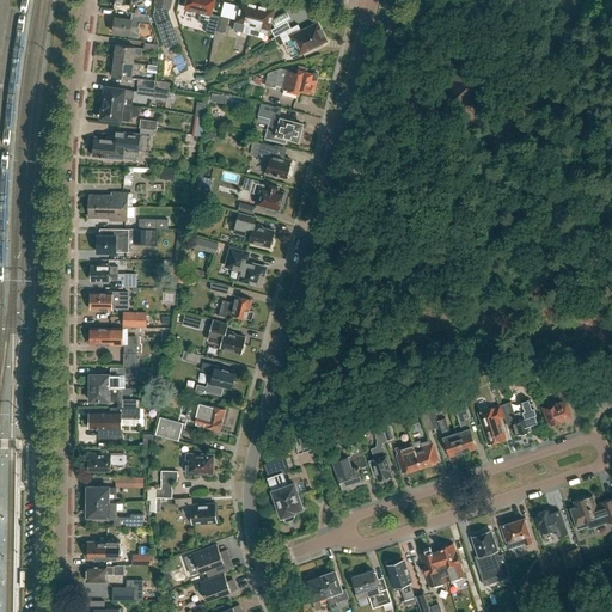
[(170,7),(170,0),(155,0),(155,4),(157,5),(154,13),(158,24),(169,20),(167,16),(169,7),(170,7)]
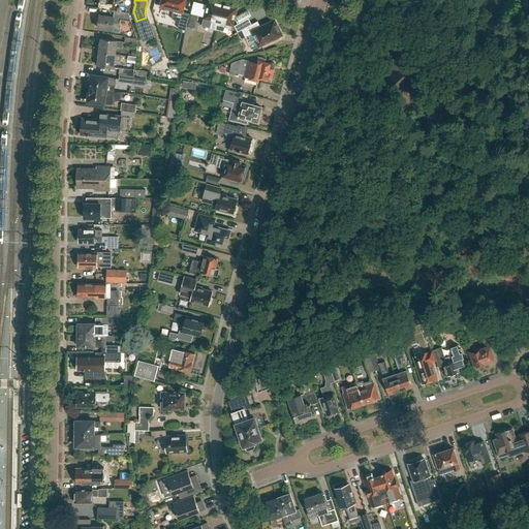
[(186,26),(187,26),(189,13),(182,11),(184,0),(161,0),(160,6),(174,10),(172,19),(170,25),(178,27),(177,28),(185,30),(186,26)]
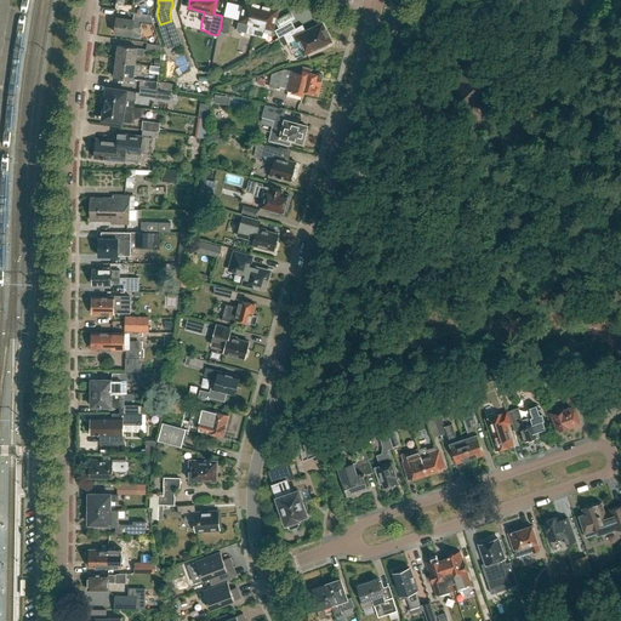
[(254,35),(262,5),(254,3),(252,1),(249,0),(248,1),(245,0),(240,21),(248,23),(245,33),(254,35)]
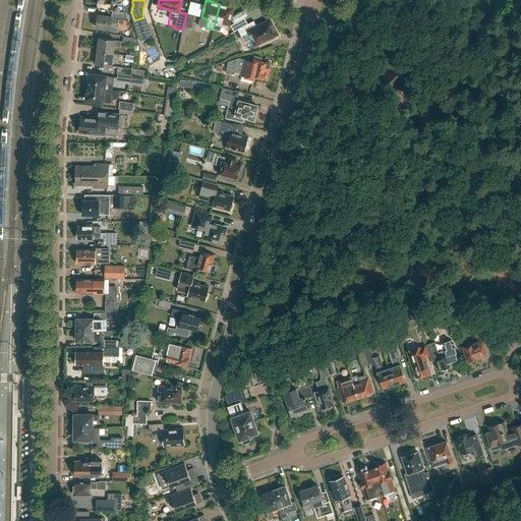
[(220,4),(213,30),(220,32),(222,22),(229,24),(233,7),(231,7),(231,5),(228,5),(226,6),(220,4)]
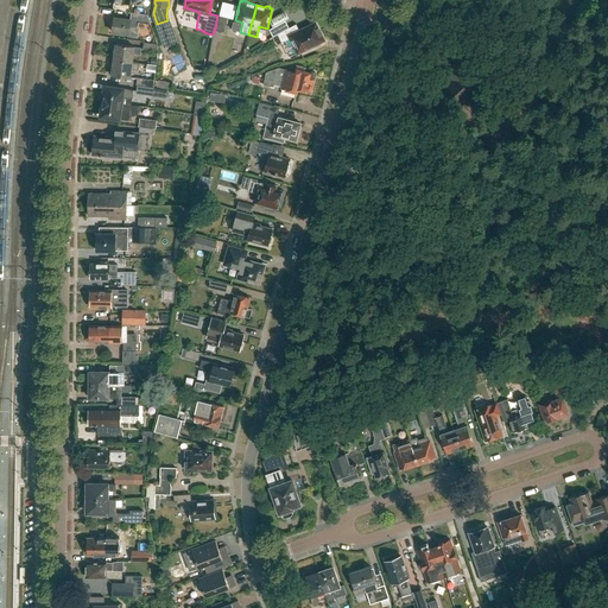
[(114,17),(112,31),(128,33),(130,25),(137,26),(138,21),(144,23),(145,14),(132,13),(131,19),(114,17)]
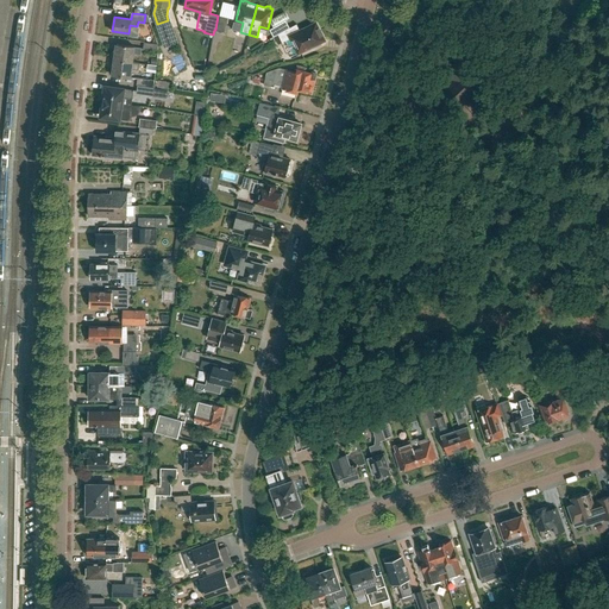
[(218,16),(215,30),(224,32),(227,18),(218,16)]
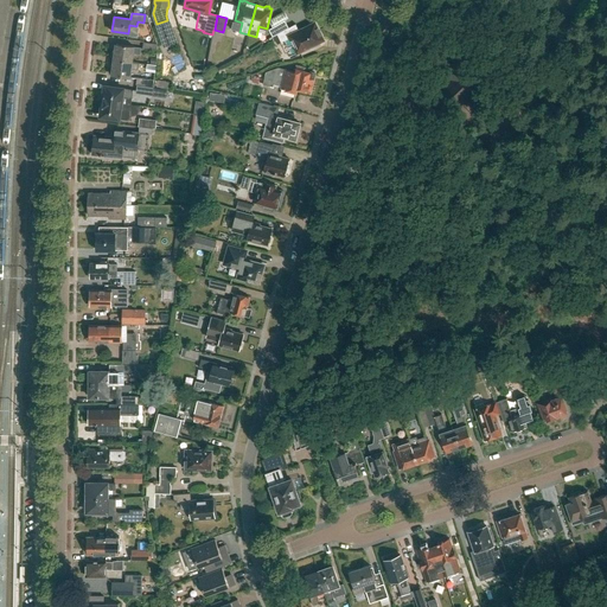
[(164,46),(177,42),(170,19),(167,20),(157,24),(155,24),(164,46)]
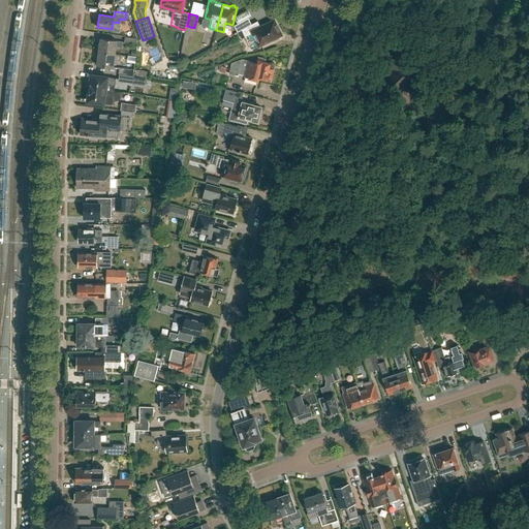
[(242,30),(251,24),(248,19),(235,26),(238,32),(242,30)]
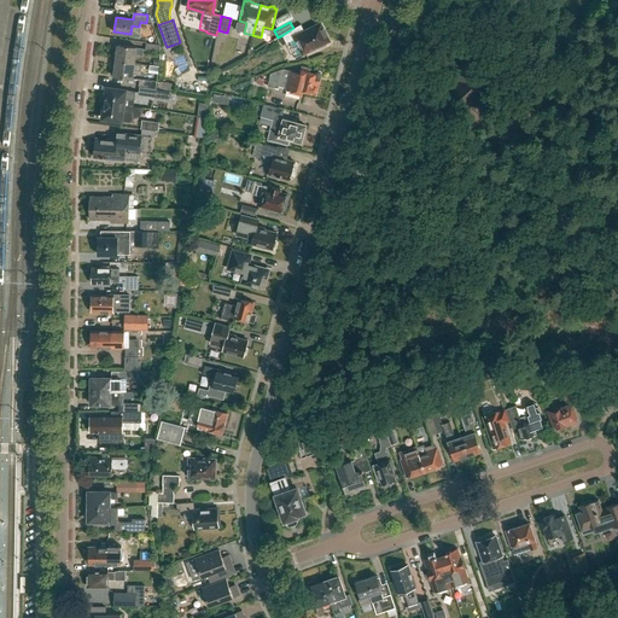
[(283,35),(287,44),(296,39),(296,40),(301,51),(303,54),(330,41),(320,23),(304,31),(301,25),(293,29),(293,28),(283,35)]
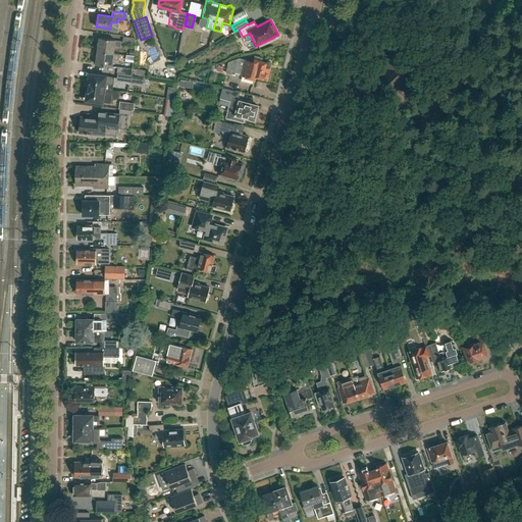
[(194,41),(197,29),(188,27),(186,40),(194,41)]
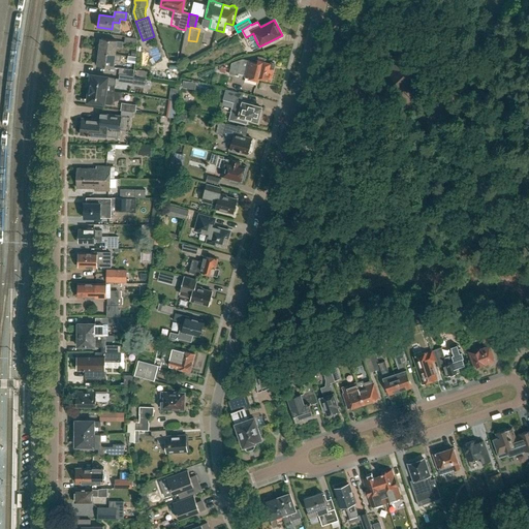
[(99,51),(115,53),(116,47),(122,47),(123,41),(117,41),(117,39),(101,37),(100,43),(99,43),(98,44),(97,49),(98,50),(99,51)]
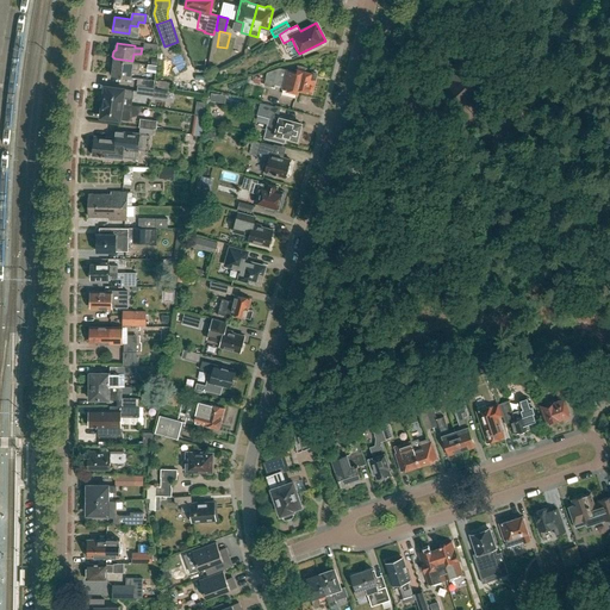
[(471,99),(487,83),(461,56),(446,72),(454,81),(431,103),(447,119),(470,98),(471,99)]
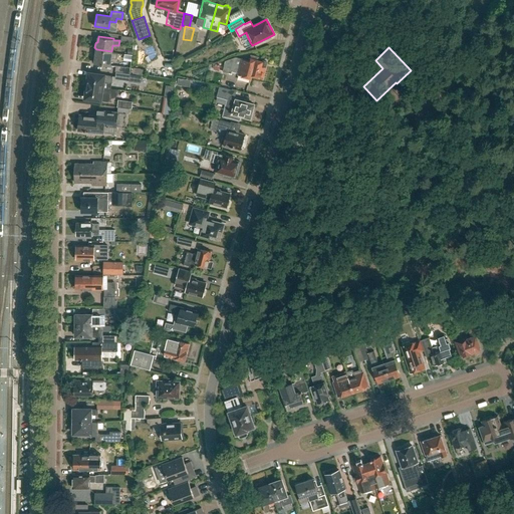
[(111,52),(111,51),(96,49),(95,55),(93,55),(92,61),(94,62),(109,64),(110,58),(116,59),(117,53),(111,52)]
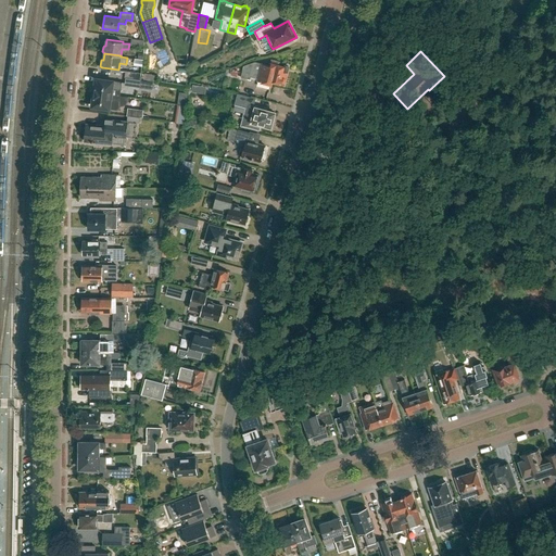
[(287,67),(279,65),(280,62),(273,60),(270,65),(263,63),(262,64),(255,62),(243,66),(240,77),(250,80),(251,77),(257,79),(257,81),(272,85),(272,81),(279,84),(283,85),(287,73),(286,72),(287,67)]
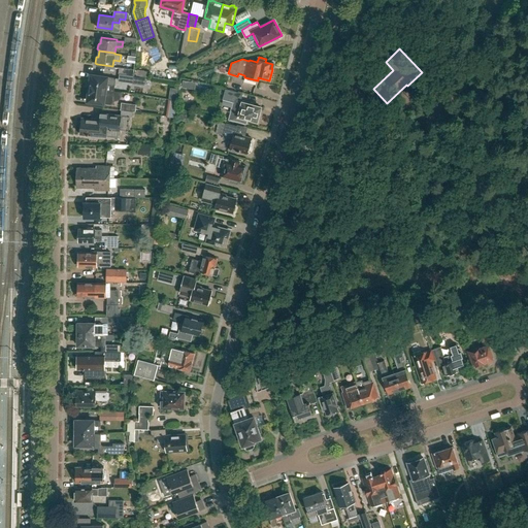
[(133,76),(134,70),(119,68),(119,74),(133,76)]
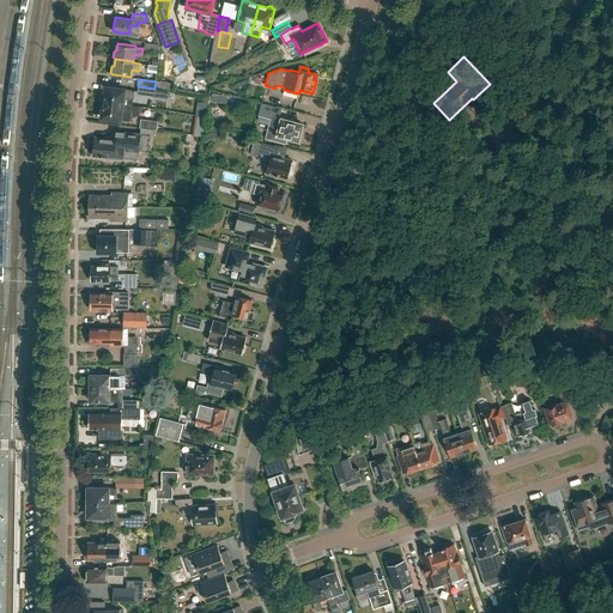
[(103,102),(122,104),(123,98),(133,99),(134,90),(105,86),(103,102)]
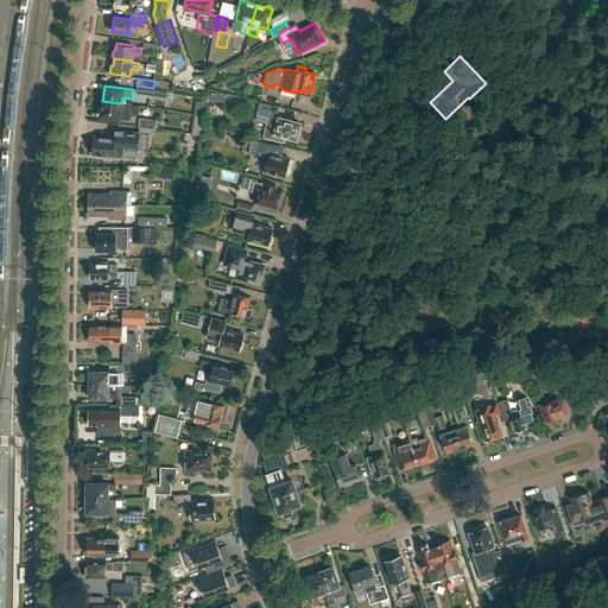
[(228,100),(229,115),(246,114),(245,99),(228,100)]
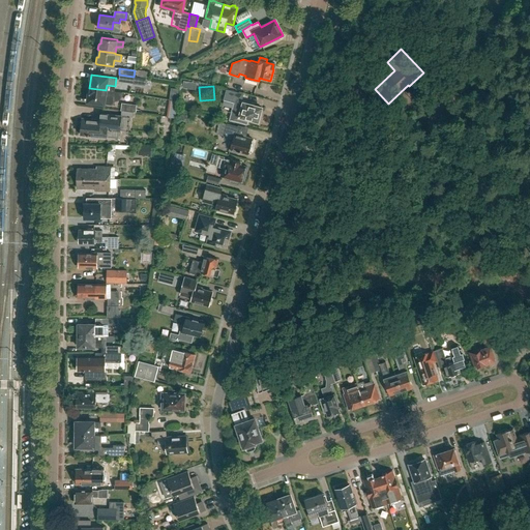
[(123,92),(106,90),(89,88),(88,101),(113,105),(113,101),(116,101),(118,100),(120,98),(121,97),(122,95),(122,94),(123,92)]
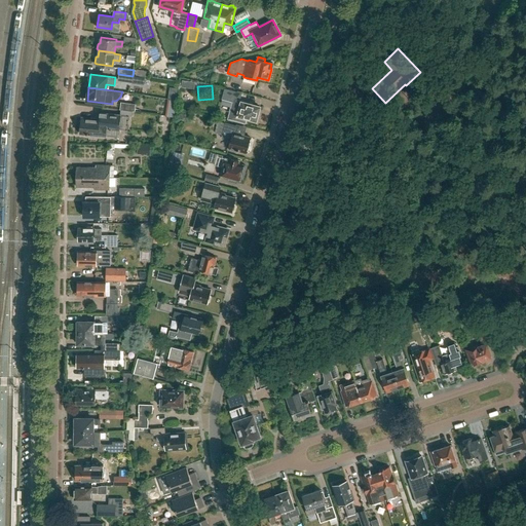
[(258,119),(260,114),(258,113),(260,106),(249,104),(249,102),(240,100),(242,92),(224,88),(221,99),(230,101),(233,102),(228,118),(246,122),(247,118),(256,120),(256,119),(258,119)]
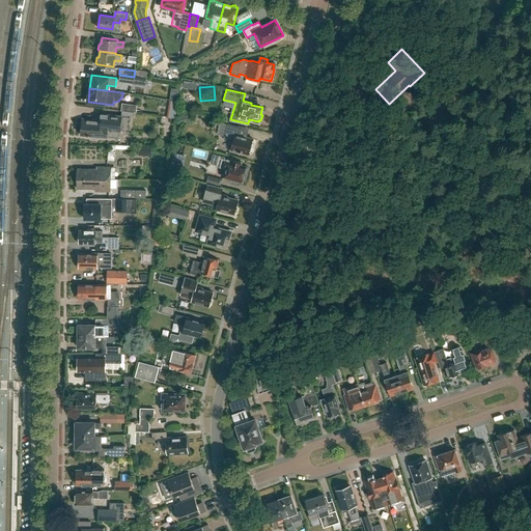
[(175,118),(178,102),(168,100),(166,117),(175,118)]
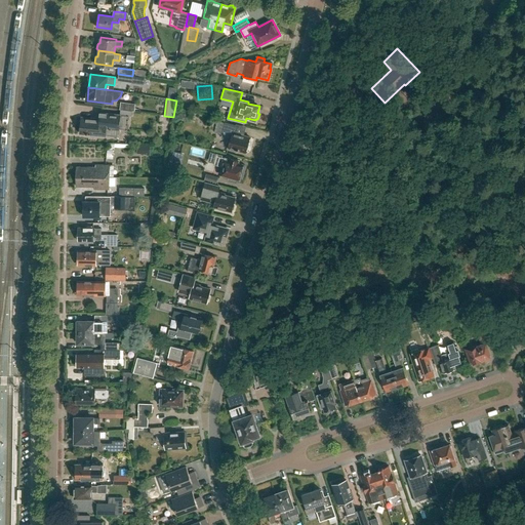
[(134,112),(135,105),(121,103),(120,110),(121,110),(132,112),(134,112)]
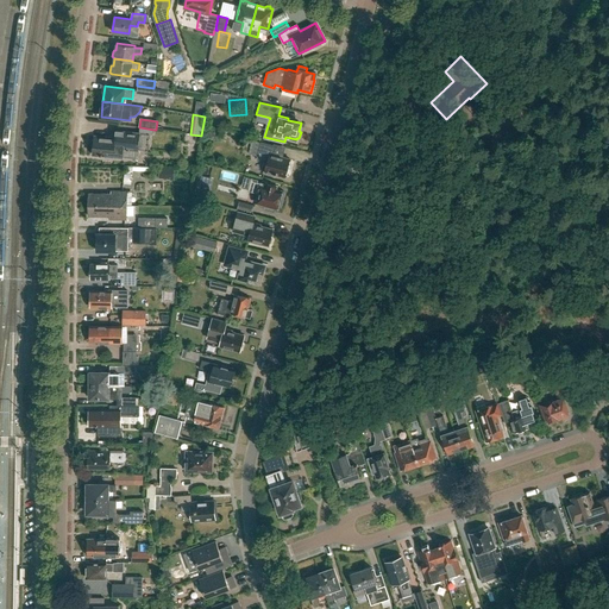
[(115,156),(136,157),(137,150),(138,150),(139,133),(154,135),(154,130),(140,127),(139,132),(117,130),(115,137),(106,136),(106,138),(94,137),(93,148),(92,149),(90,152),(93,155),(96,155),(99,154),(104,155),(106,157),(113,157),(115,156)]
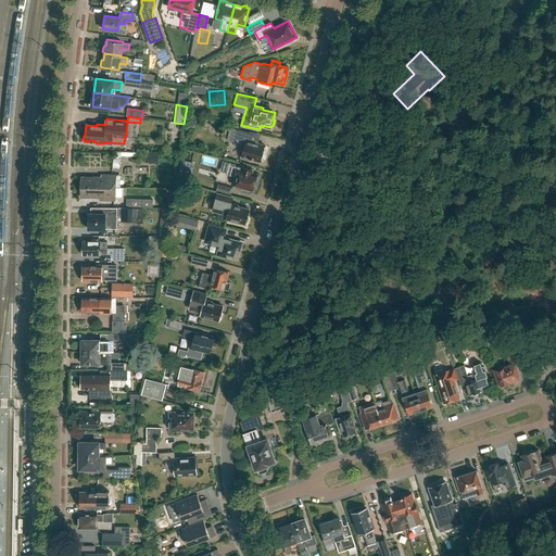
[(237,130),(225,127),(224,130),(228,131),(226,140),(234,142),(234,144),(244,148),(241,158),(248,160),(249,159),(261,162),(262,160),(264,155),(263,154),(263,153),(265,152),(265,148),(265,146),(253,142),(254,140),(249,139),(250,133),(237,129),(237,130)]
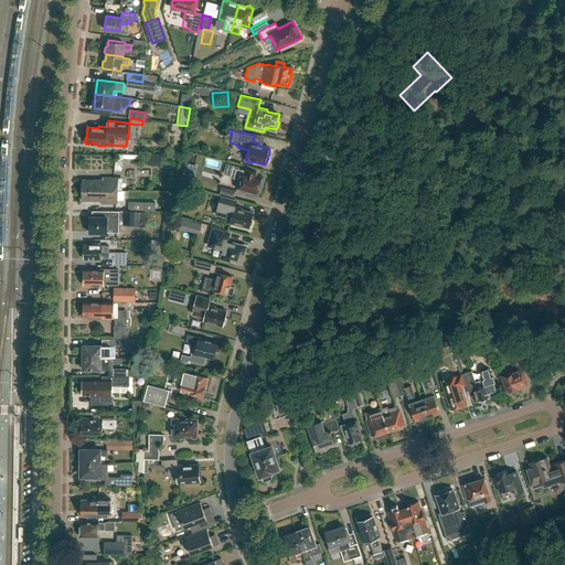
[(161,166),(161,156),(148,156),(147,166),(161,166)]
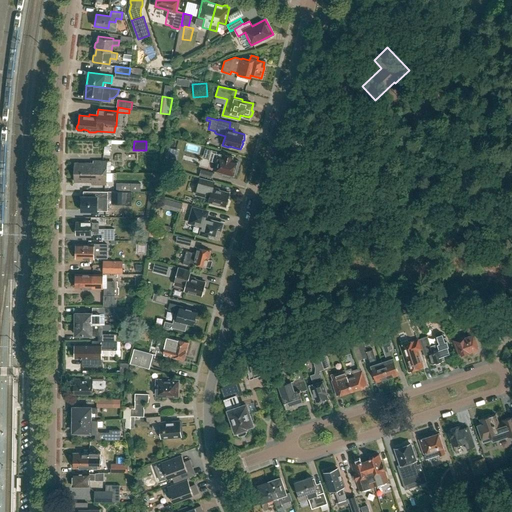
[(211,150),(208,149),(205,160),(209,160),(217,163),(215,171),(224,173),(223,176),(230,177),(231,175),(234,176),(236,168),(237,168),(239,161),(232,159),(233,156),(224,154),(224,155),(217,154),(217,151),(211,150)]
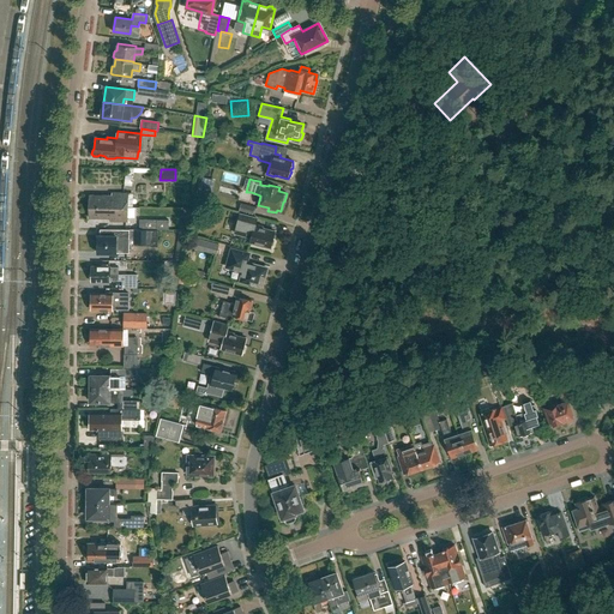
[(90,206),(128,206),(128,192),(112,192),(112,196),(90,194),(90,206)]
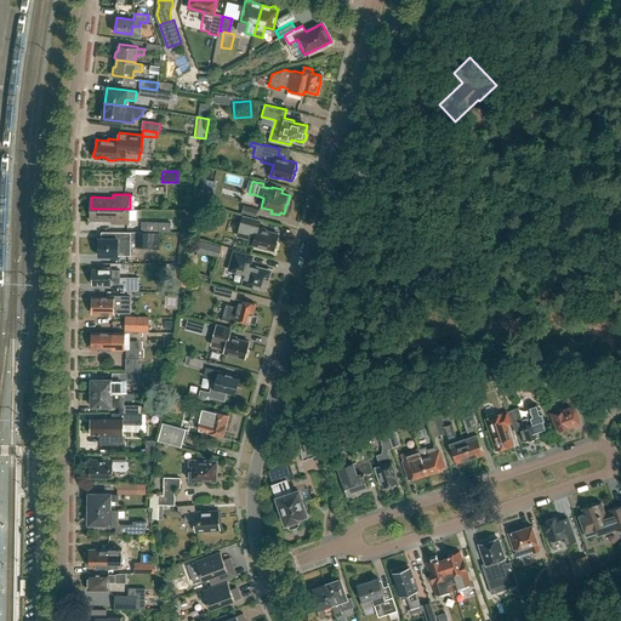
[(256,217),(258,210),(244,205),(241,214),(256,217)]
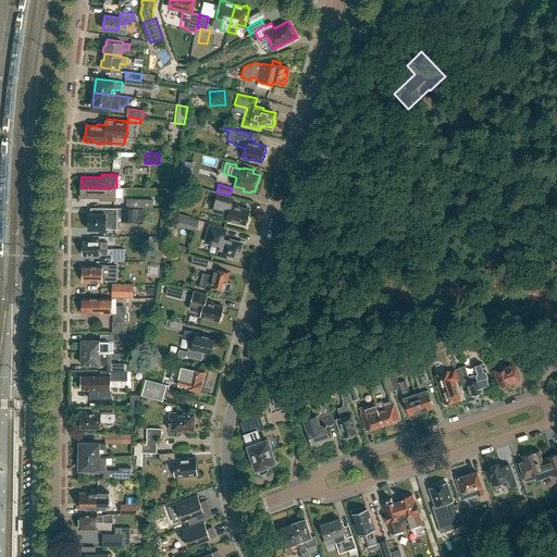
[(115,199),(116,187),(82,187),(81,197),(101,197),(101,199),(115,199)]
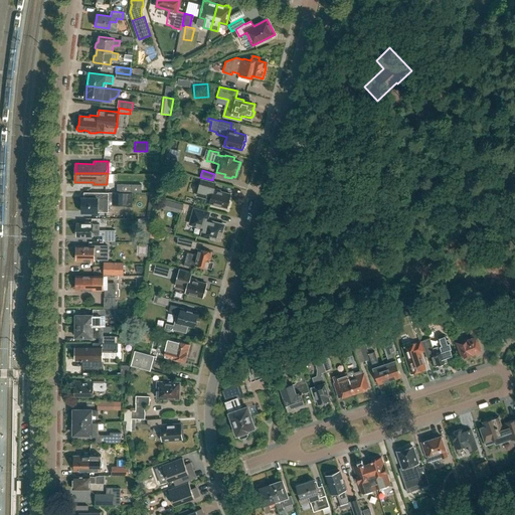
[(227,207),(227,206),(229,205),(230,201),(229,199),(230,194),(220,191),(221,190),(214,188),(215,183),(201,179),(197,195),(211,199),(210,203),(227,207)]
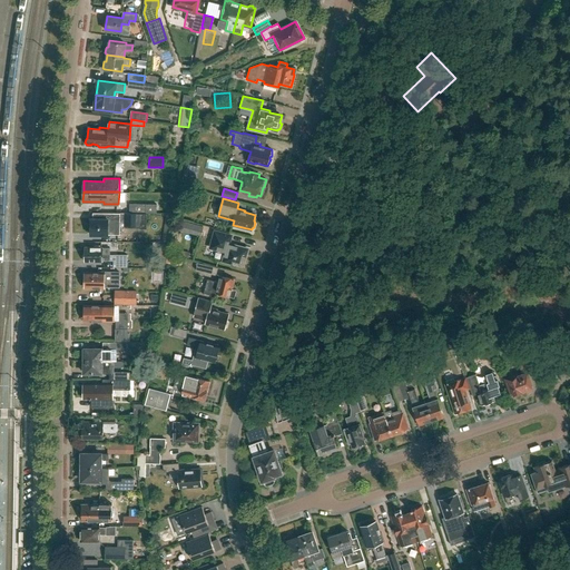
[(147,214),(157,214),(157,205),(129,204),(129,213),(147,214)]
